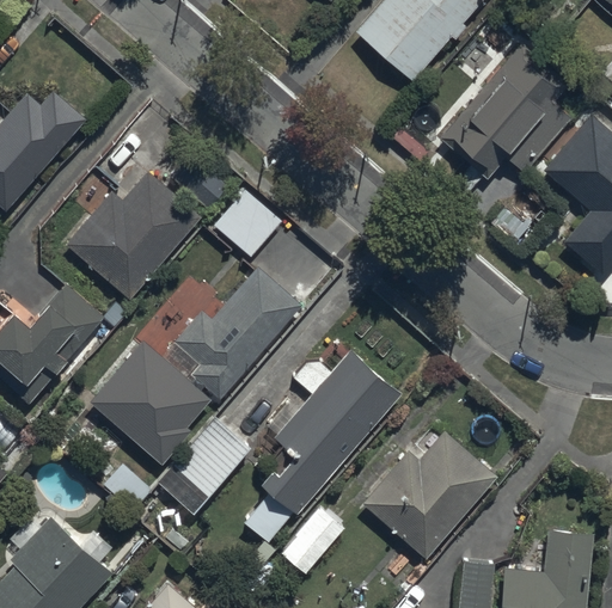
[(482,0),(381,0),(355,31),(412,81),(452,37),(458,41),(469,29),(463,23),(482,0)]
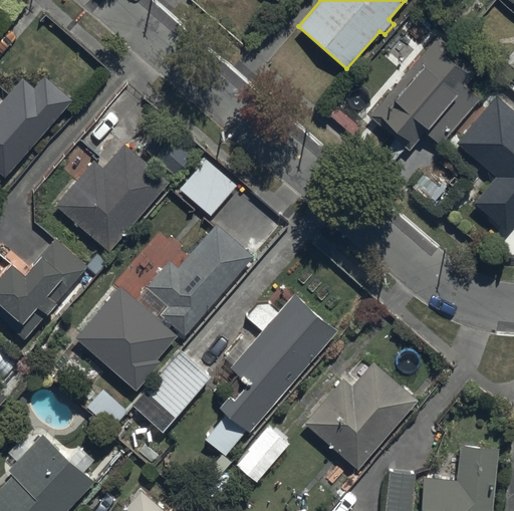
[(478,70),(437,37),(370,117),(411,151),(424,134),(439,147),(481,96),(467,84),(478,70)]
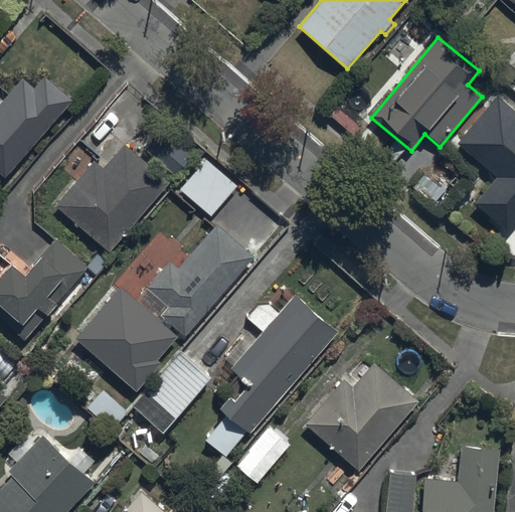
[(73,103),(44,76),(34,88),(23,78),(7,96),(0,88),(0,174),(4,178),(73,103)]
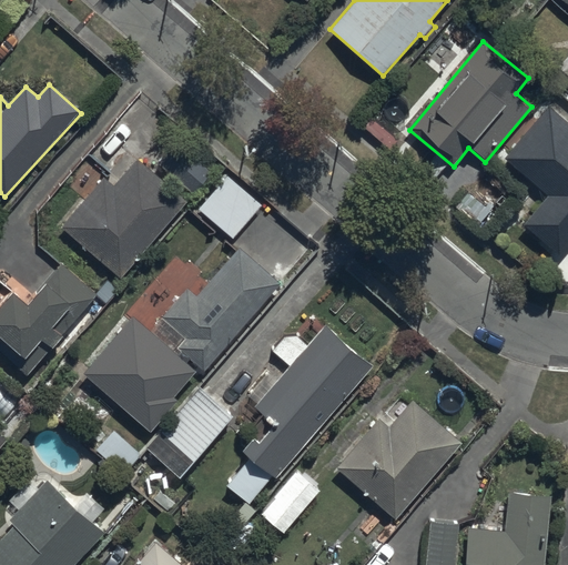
[(567,246),(567,123),(549,108),(504,159),(546,197),(523,222),(560,255),(567,246)]
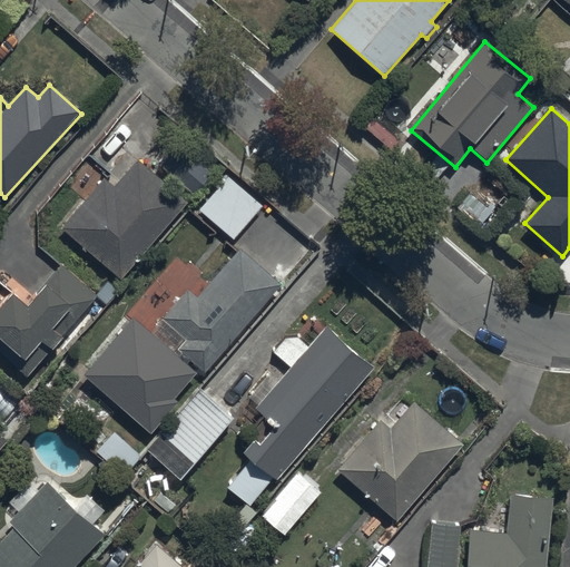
[(212,175),(177,144),(158,164),(192,196),(212,175)]
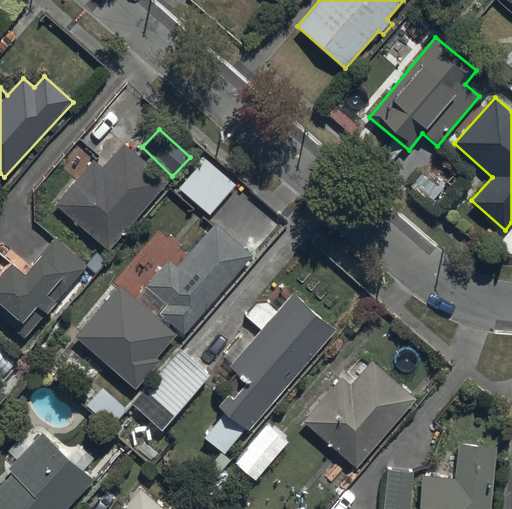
[(169,182),(124,144),(101,168),(92,160),(55,202),(109,251),(169,182)]
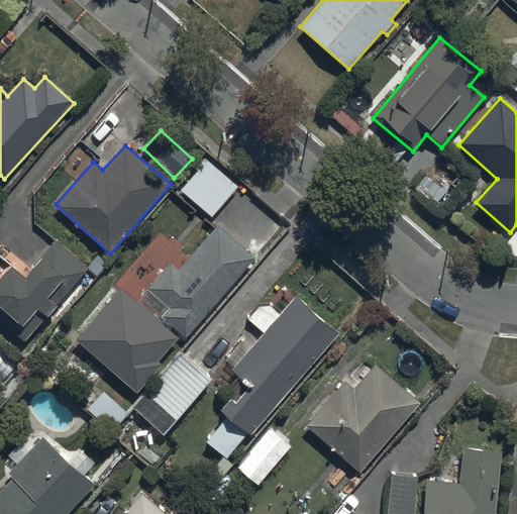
[(211,218),(237,188),(206,160),(180,190),(211,218)]
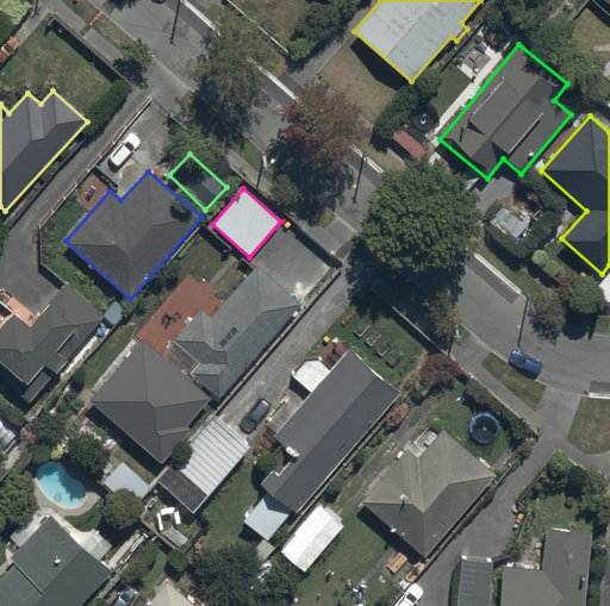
[(186,425),(211,398),(200,389),(205,385),(223,399),(302,301),(255,263),(211,318),(199,308),(161,355),(141,338),(87,403),(162,463),(191,429),(186,425)]
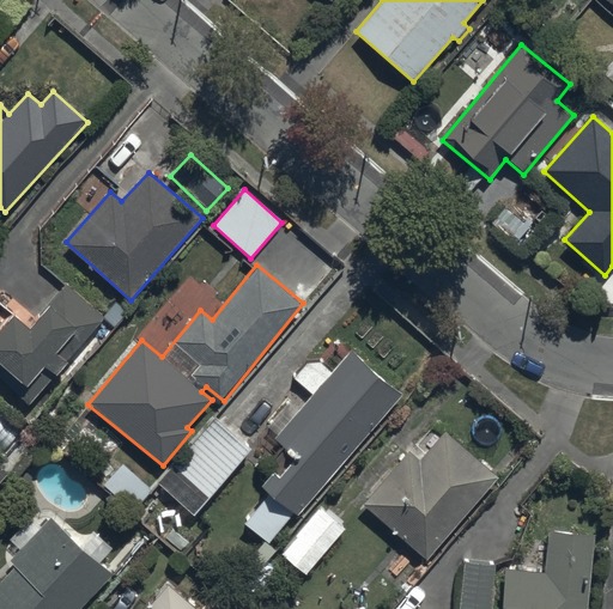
[(30,326),(13,311),(0,326),(0,382),(26,406),(105,318),(66,284),(30,326)]
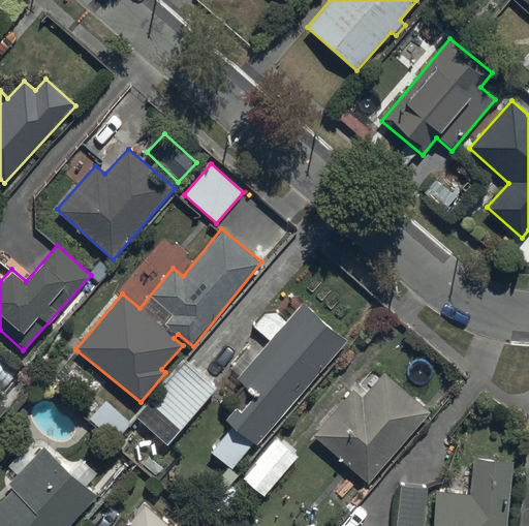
[(230,468),(254,441),(256,443),(347,341),(303,302),(237,376),(256,394),(243,409),(237,404),(225,416),(234,424),(210,450),(230,468)]
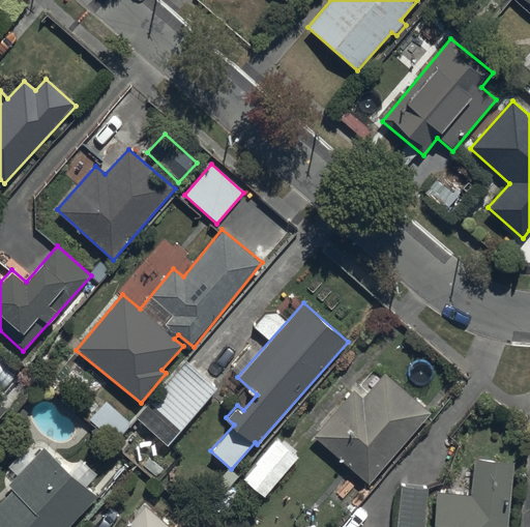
[(216,387),(185,361),(136,419),(167,445),(216,387)]
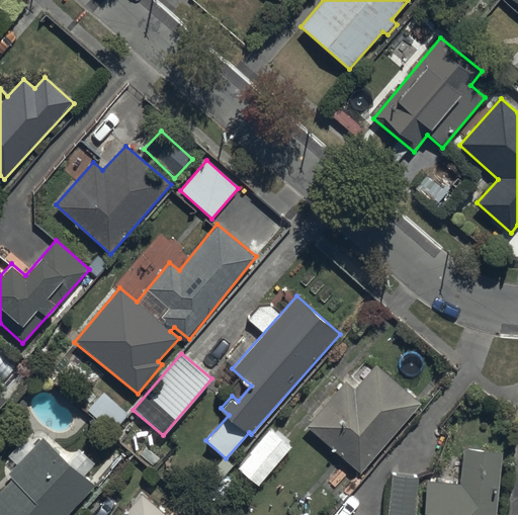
[(361,475),(420,404),(374,364),(354,390),(345,381),(306,428),(361,475)]
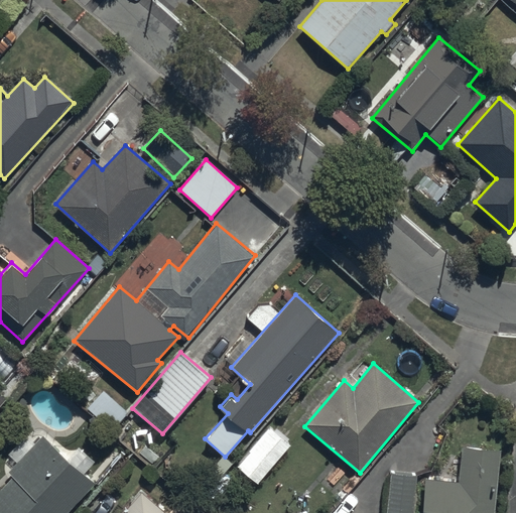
[(128,414),(102,390),(85,410),(110,433),(128,414)]
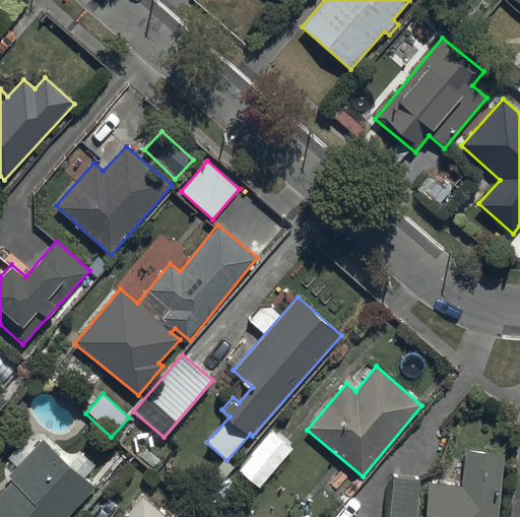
[(275,436),(271,432),(239,471),(260,489),(293,449),(289,447),(291,444),(277,433),(275,436)]
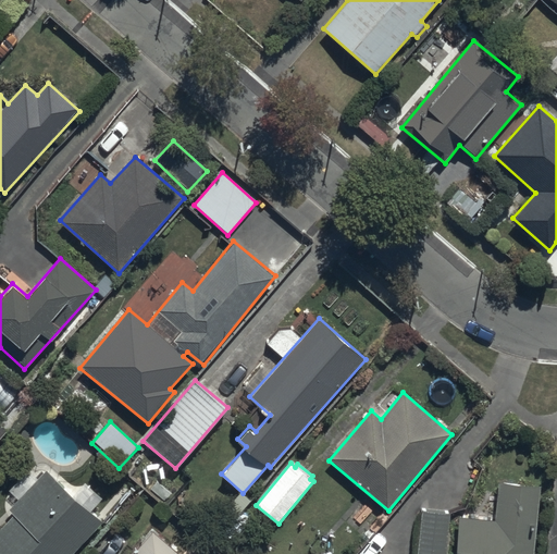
[(71,495),(46,471),(10,509),(14,515),(0,529),(0,553),(75,553),(106,522),(93,511),(102,501),(84,482),(71,495)]
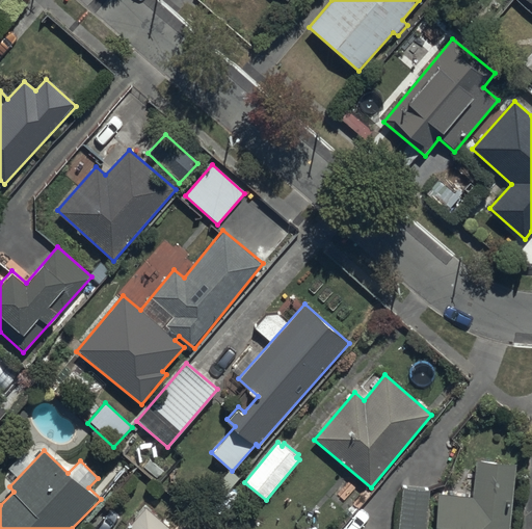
[(509,528),(516,466),(476,461),(472,497),(437,494),(433,528),(509,528)]
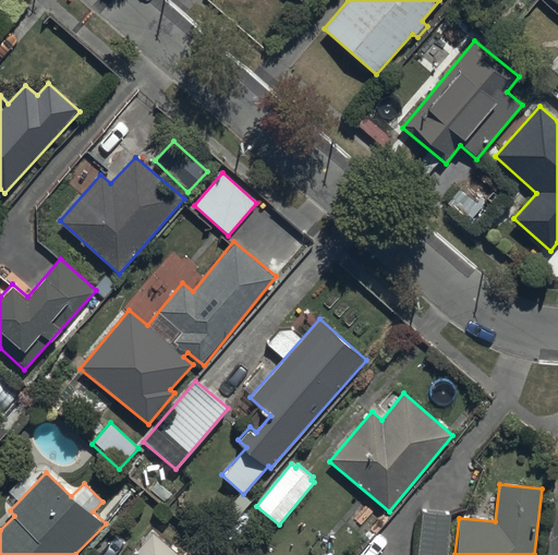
[(445,554),(449,513),(422,510),(416,554),(445,554)]
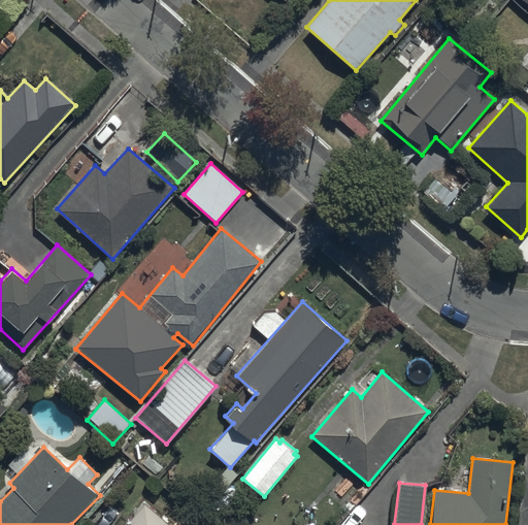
[(169,524),(143,503),(126,524),(169,524)]
